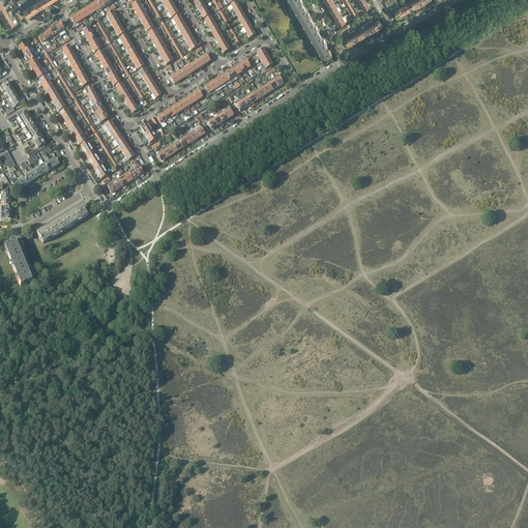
[(34,0),(31,2),(35,8),(40,5),(37,0),(34,0)]
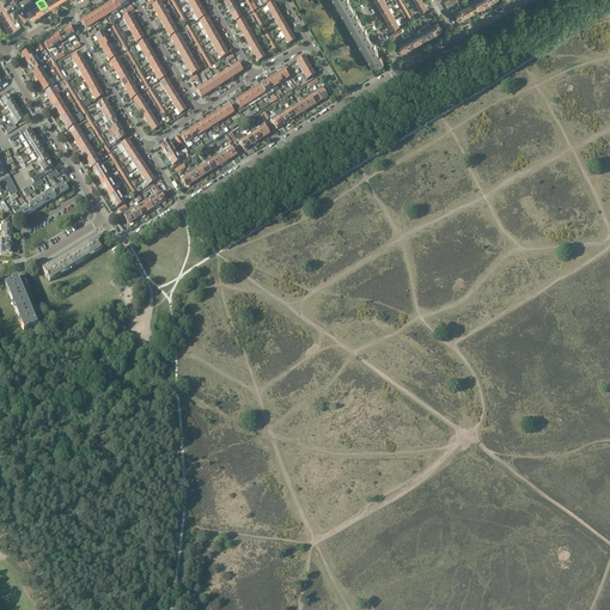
[(114,8),(110,0),(103,4),(108,12),(114,8)]
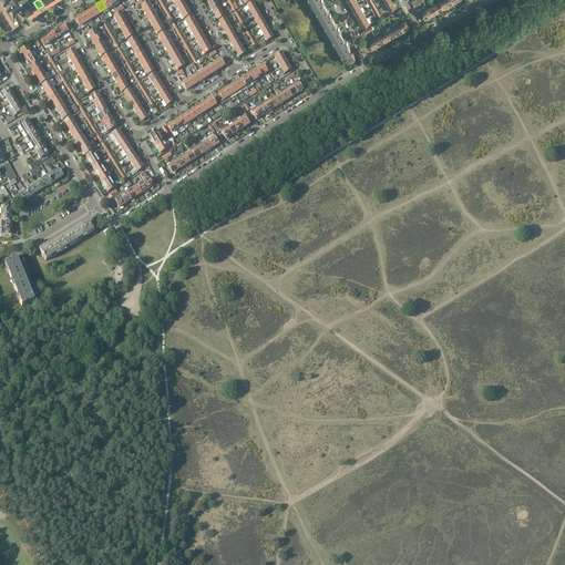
[(142,10),(149,7),(145,0),(139,4),(142,10)]
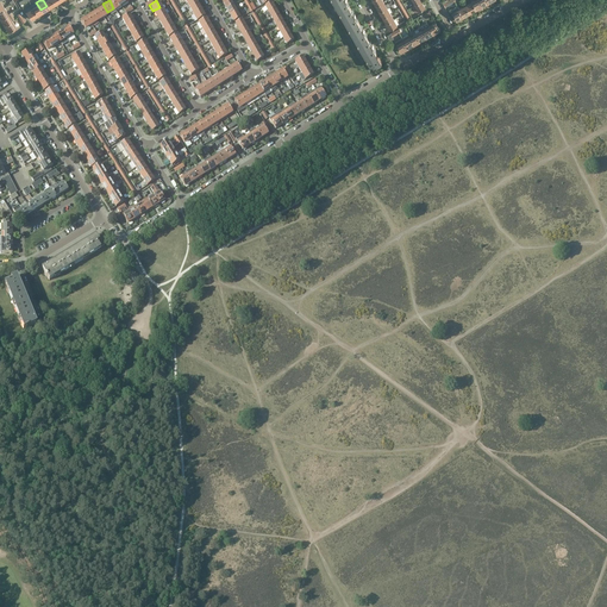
[(331,0),(370,67),(380,61),(370,45),(371,45),(370,42),(369,43),(362,30),(363,29),(361,26),(360,27),(352,14),(354,14),(352,11),(351,12),(345,0),(331,0)]
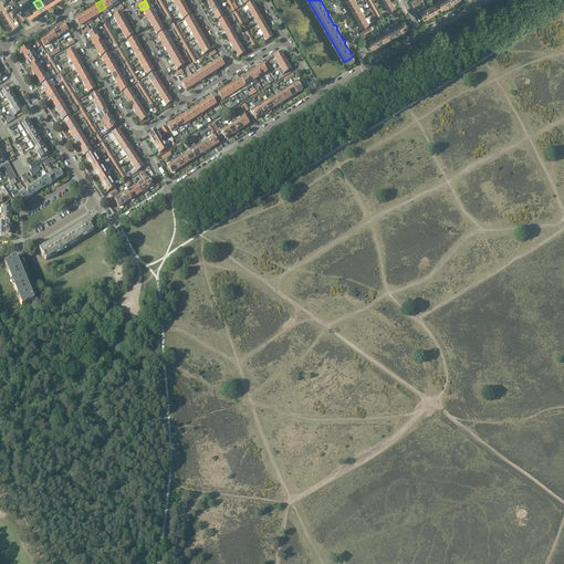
[(356,2),(355,0),(353,0),(347,3),(351,9),(357,4),(359,3),(358,1),(356,2)]
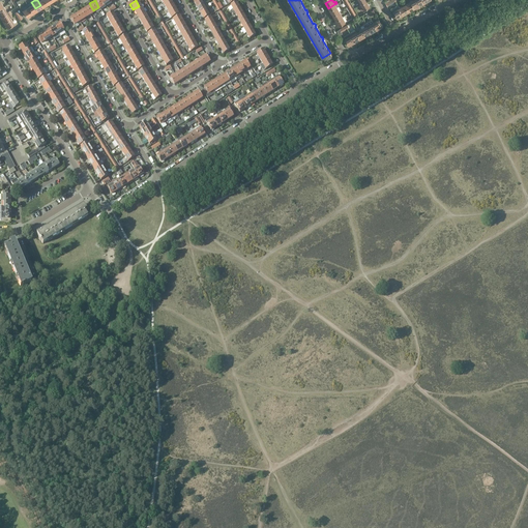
[(362,10),(364,8),(363,7),(368,4),(365,0),(362,0),(359,2),(362,7),(361,8),(362,10)]
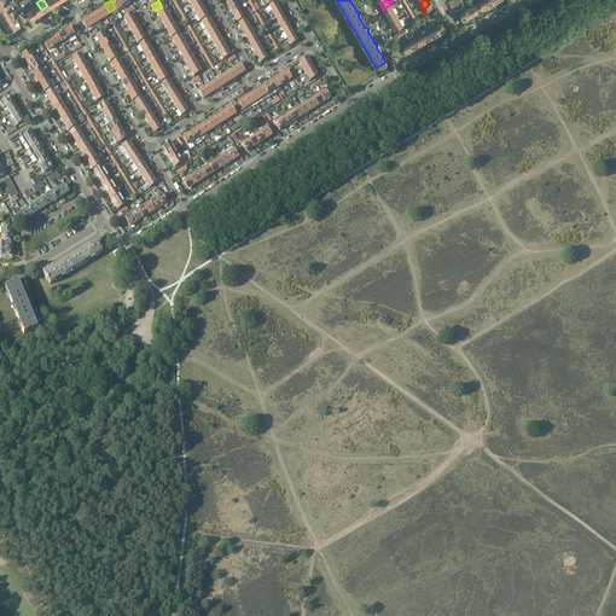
[(481,7),(477,0),(475,0),(470,3),(475,11),(481,7)]
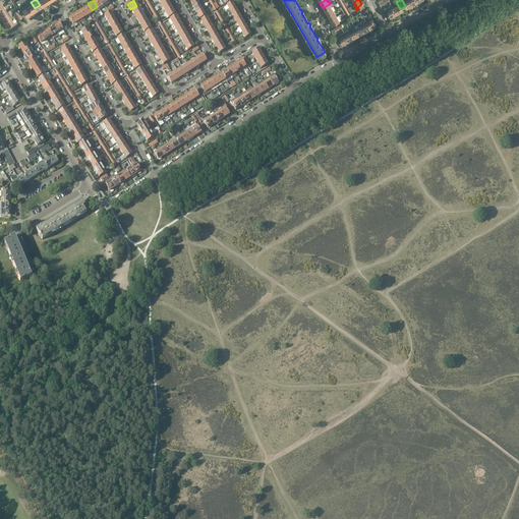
[(227,10),(233,6),(230,1),(224,4),(226,7),(223,8),(225,11),(226,11),(227,10)]
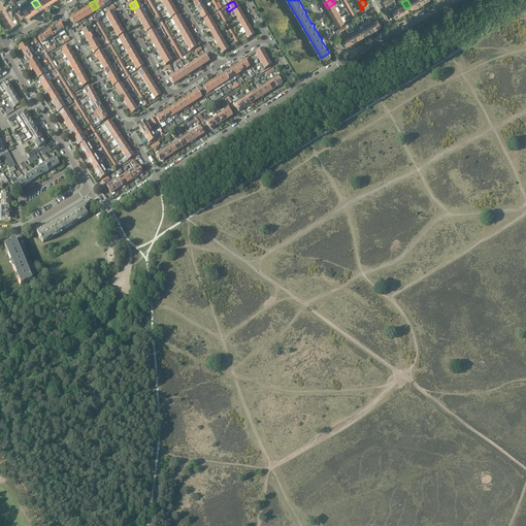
[(31,2),(27,5),(30,11),(35,8),(31,2)]
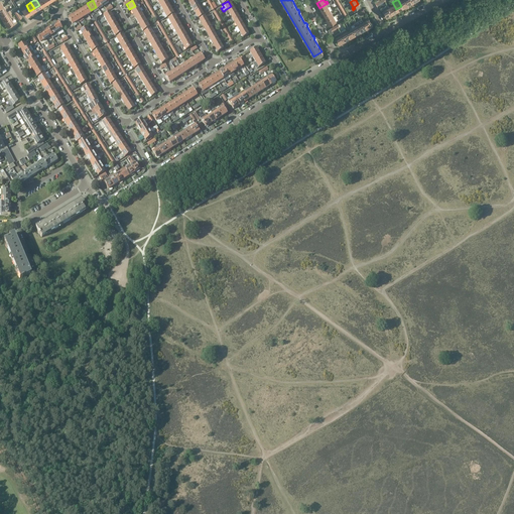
[(160,11),(162,10),(168,7),(165,2),(159,5),(161,9),(159,9),(160,11)]
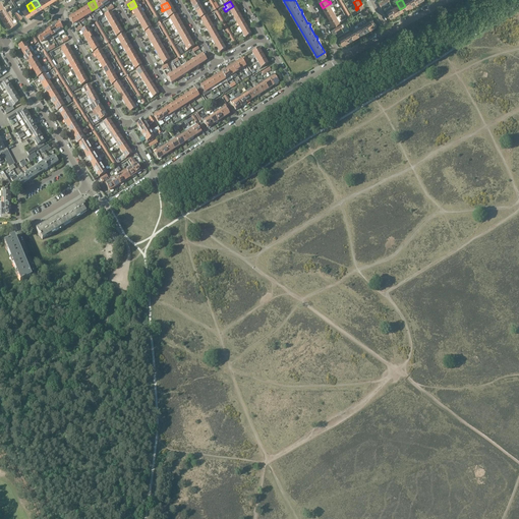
[(396,2),(391,5),(395,12),(400,9),(396,2)]
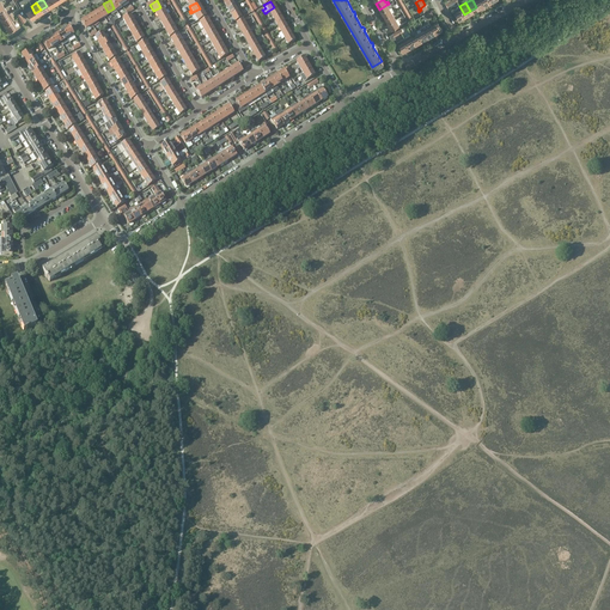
[(102,16),(108,12),(103,4),(97,8),(102,16)]
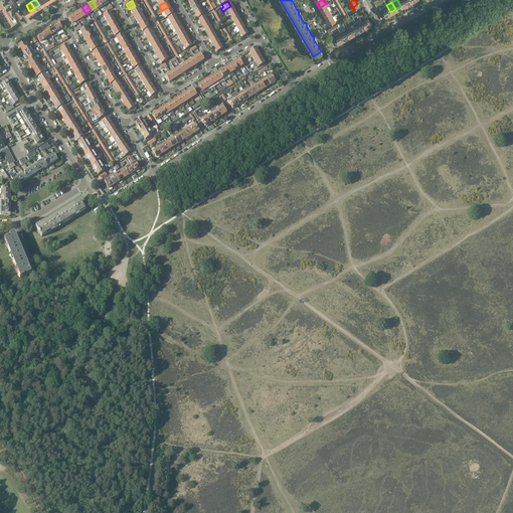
[(194,3),(189,5),(192,11),(197,8),(194,3)]
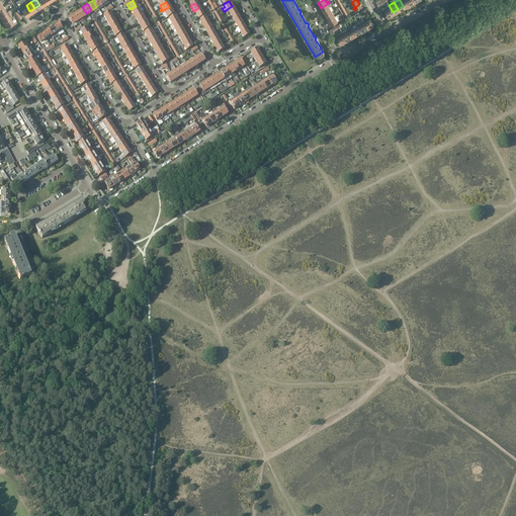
[(324,13),(330,9),(329,6),(330,6),(329,3),(327,4),(321,8),(324,13)]
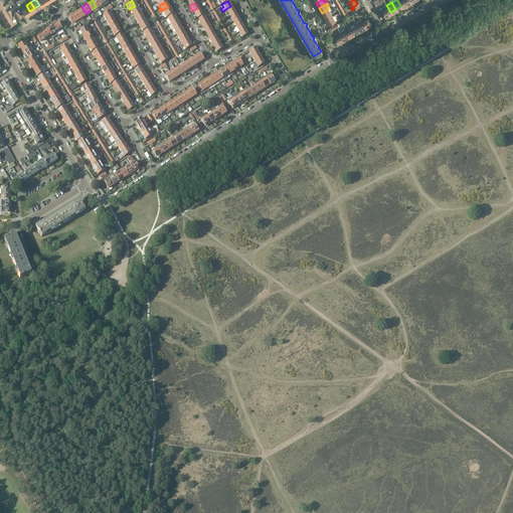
[(386,6),(385,3),(379,6),(384,15),(390,12),(386,5),(386,6)]
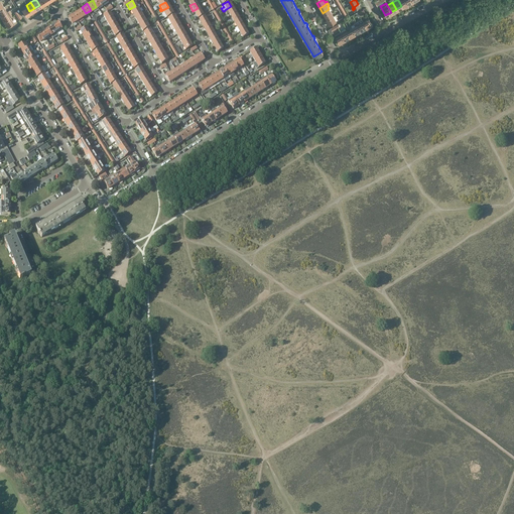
[(29,11),(26,5),(20,8),(24,14),(29,11)]
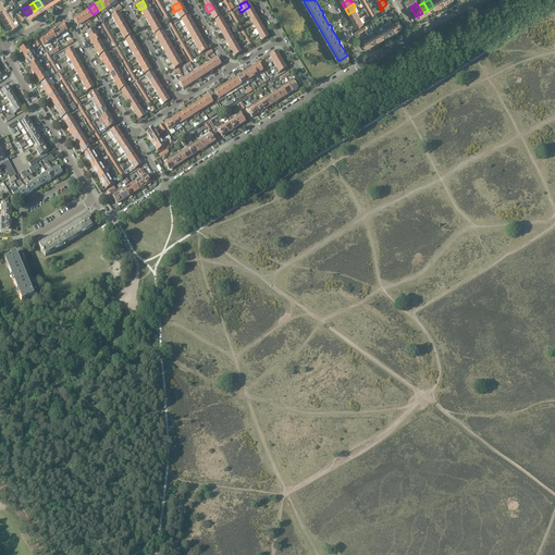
[(148,9),(146,7),(139,10),(143,15),(150,11),(149,9),(148,9)]
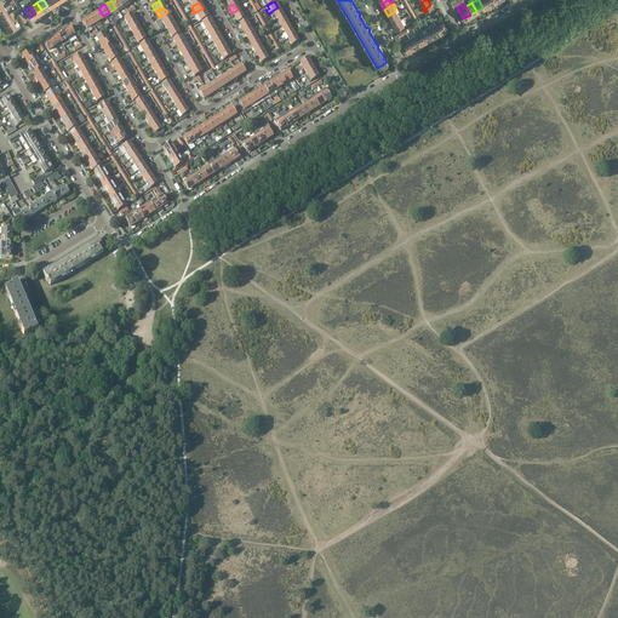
[(241,7),(238,10),(232,13),(235,19),(245,15),(241,7)]
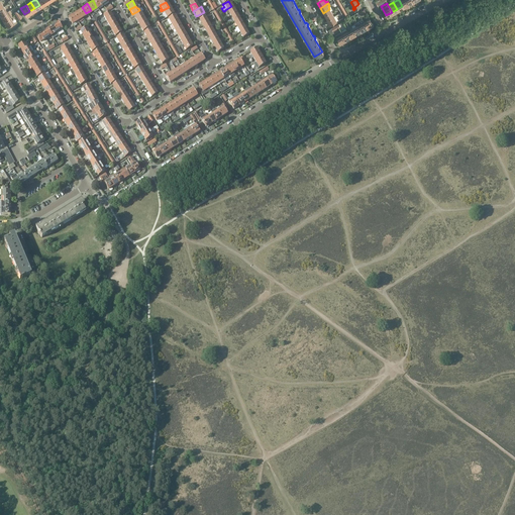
[(234,12),(231,6),(225,10),(223,11),(224,11),(225,13),(227,12),(228,15),(234,12)]
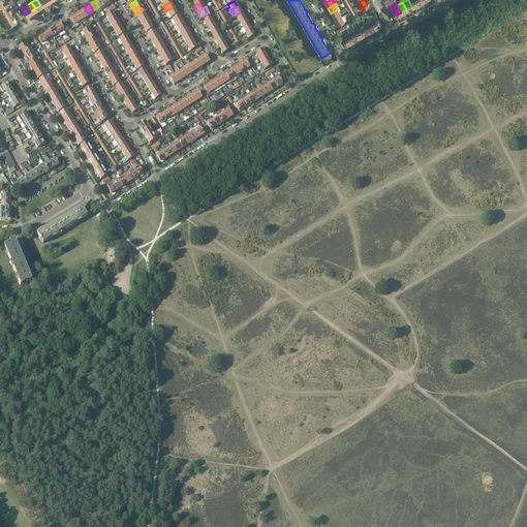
[(83,17),(88,13),(84,7),(79,10),(83,17)]
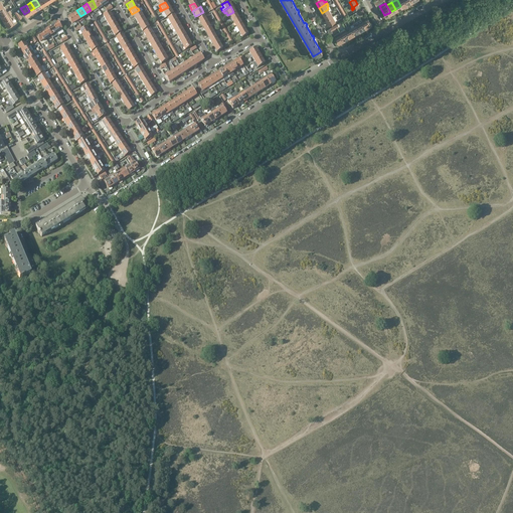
[(171,12),(168,7),(162,10),(165,16),(171,12)]
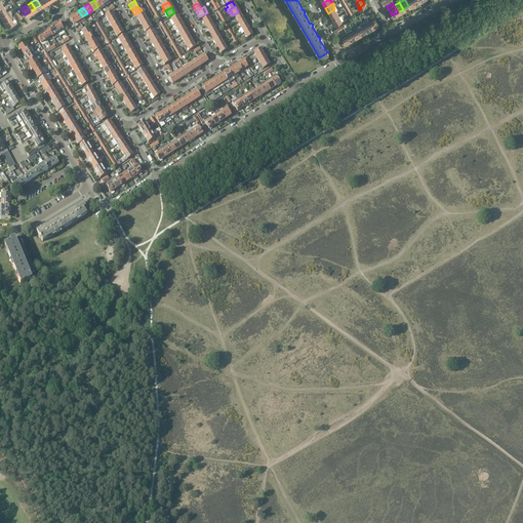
[(2,19),(8,15),(11,14),(7,8),(5,10),(0,13),(0,16),(2,19)]
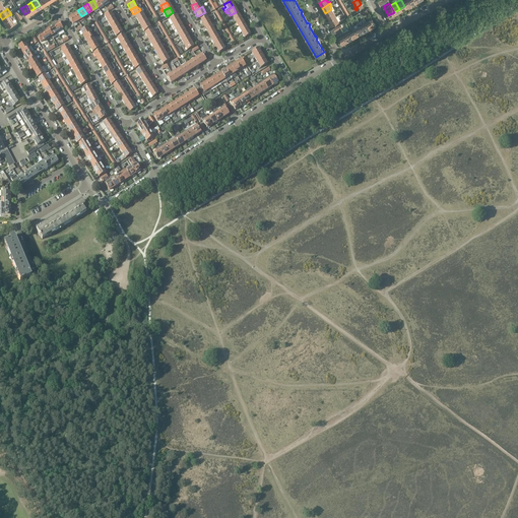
[(334,14),(333,12),(331,9),(325,13),(328,18),(334,14)]
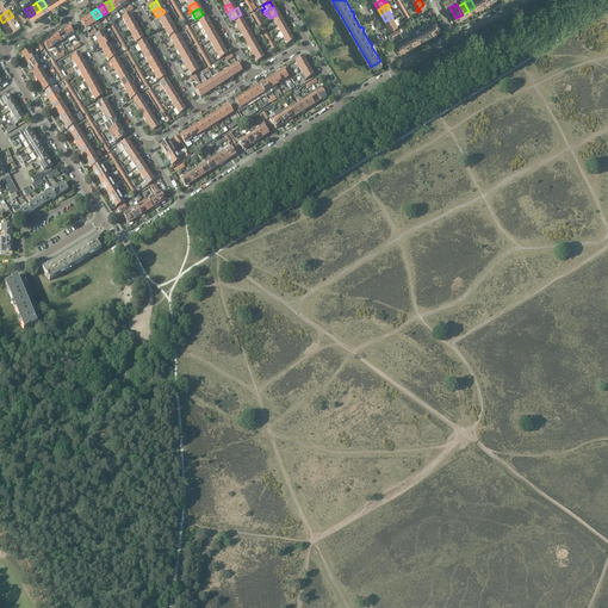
[(90,23),(95,19),(91,12),(85,16),(90,23)]
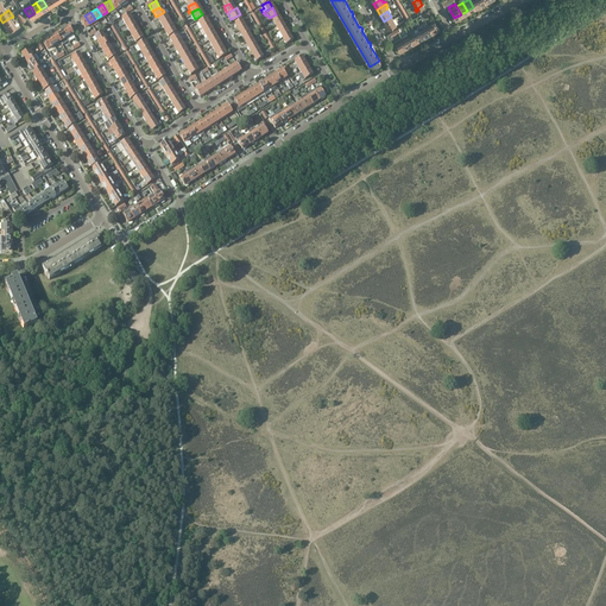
[(159,23),(166,19),(165,16),(166,16),(164,12),(156,17),(159,23)]
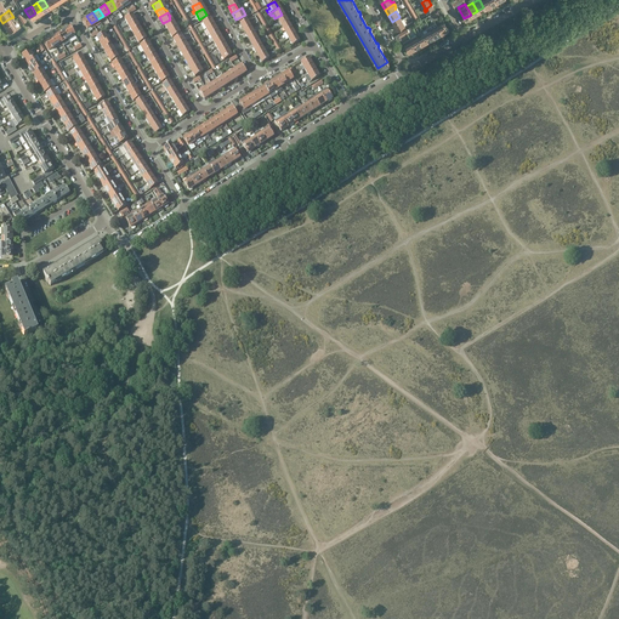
[(125,23),(132,20),(129,13),(121,17),(125,23)]
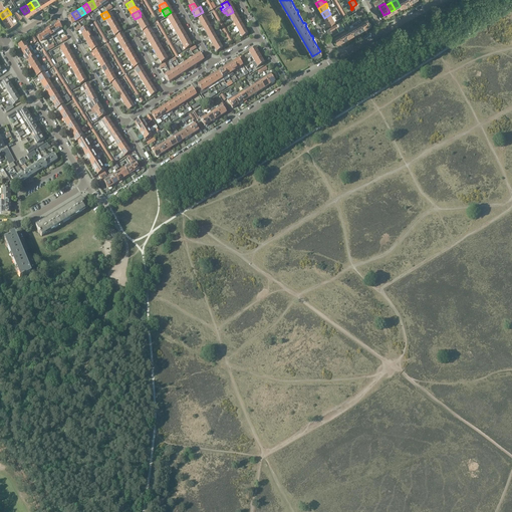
[(229,21),(230,20),(236,17),(233,12),(227,15),(229,17),(227,19),(229,21)]
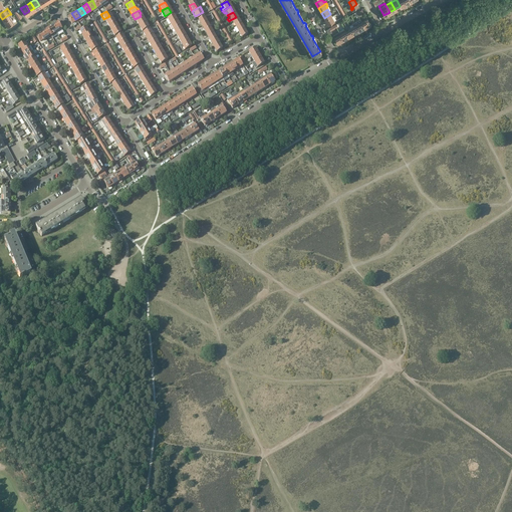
[(76,21),(75,19),(71,13),(66,16),(70,23),(73,21),(74,22),(76,21)]
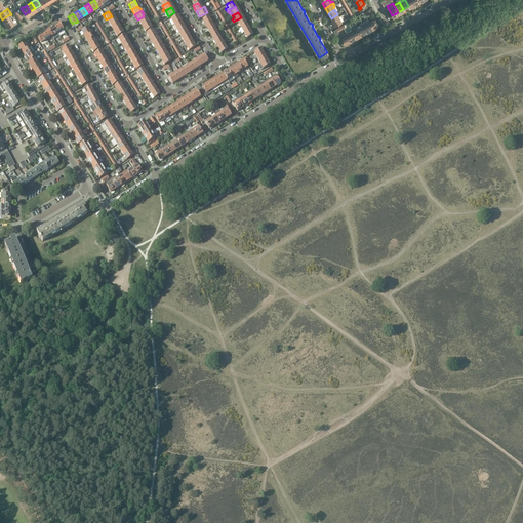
[(340,15),(339,13),(337,14),(331,18),(334,24),(340,19),(338,16),(340,15)]
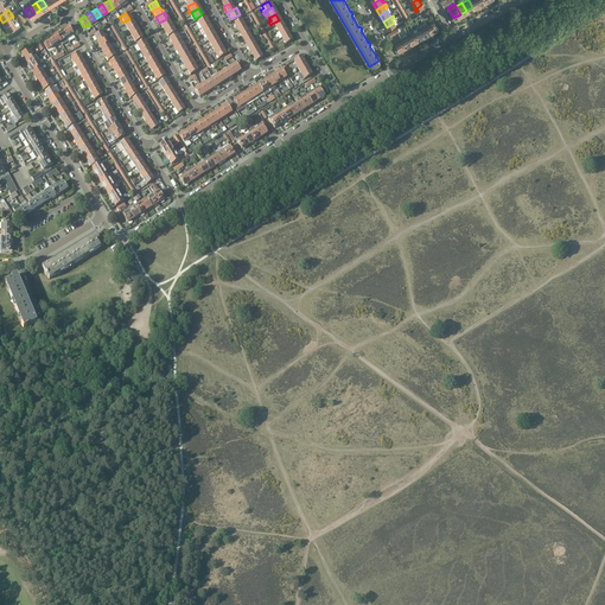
[(199,27),(207,23),(203,17),(196,20),(199,27)]
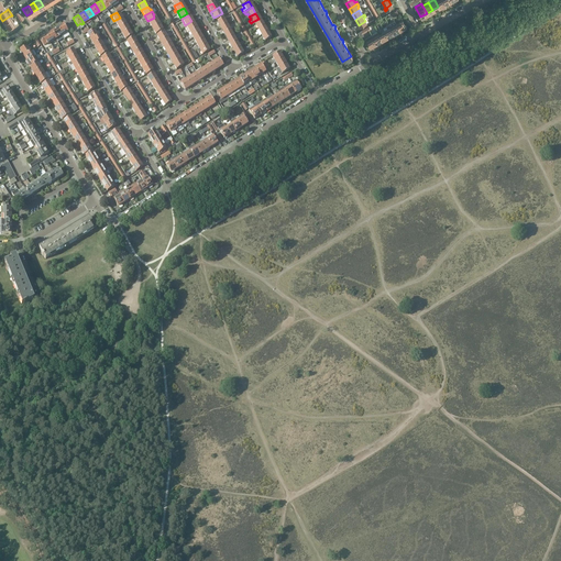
[(12,23),(9,17),(2,21),(6,28),(7,29),(13,24),(12,23)]
